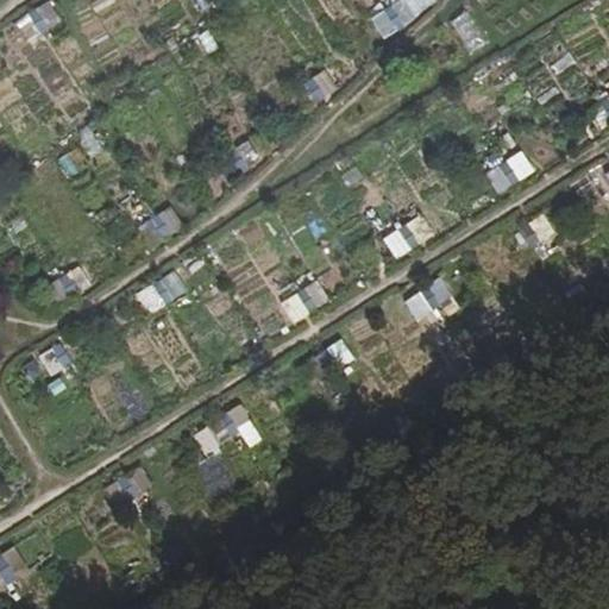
[(402,0),(368,16),(378,39),(416,23),(406,0),(402,0)]
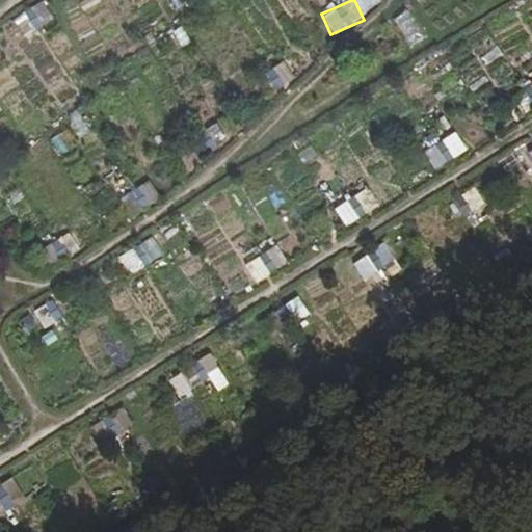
[(21,36),(51,23),(42,2),(11,16),(21,36)]
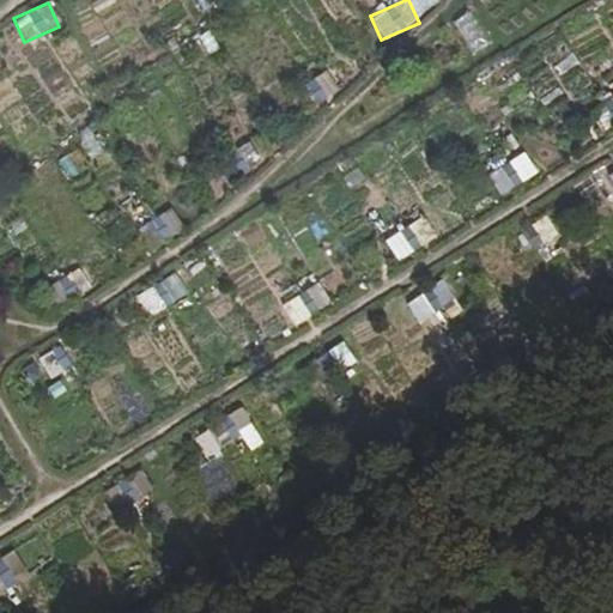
[(472,54),(490,43),(472,11),(453,22),(472,54)]
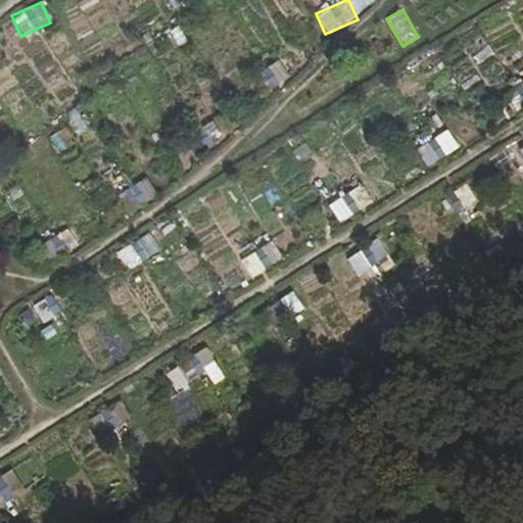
[(259,70),(269,88),(287,78),(277,60),(259,70)]
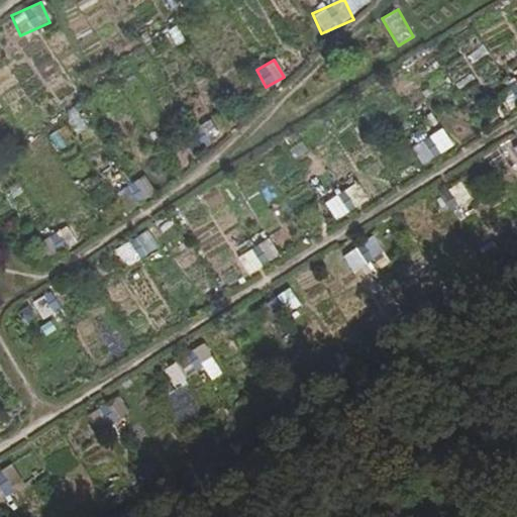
[(207,142),(233,126),(223,111),(198,127),(207,142)]
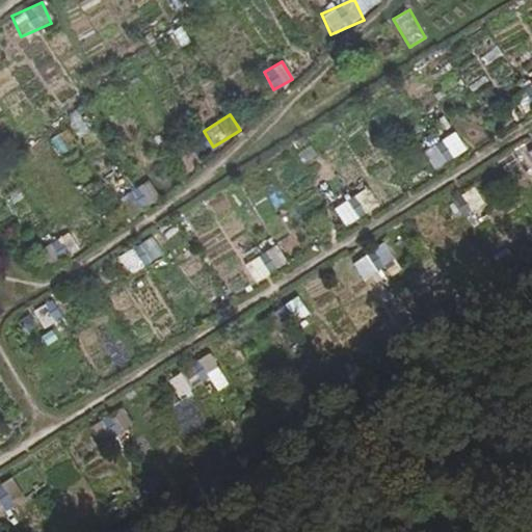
[(147,181),(128,193),(139,210),(158,197),(147,181)]
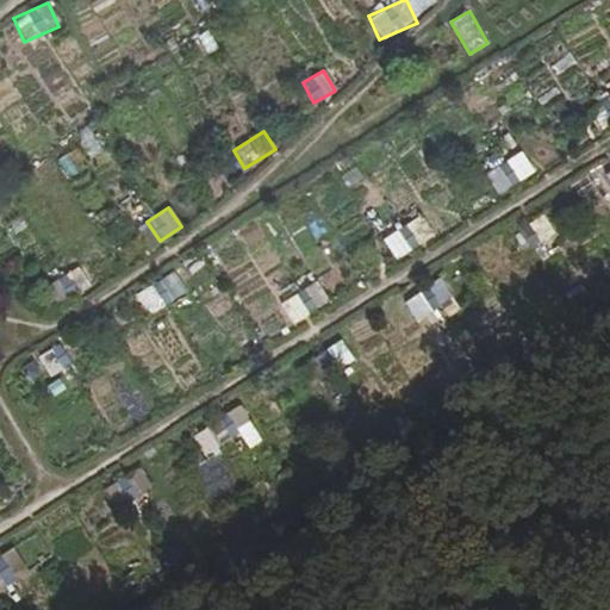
[(381,237),(397,260),(434,236),(417,213),(381,237)]
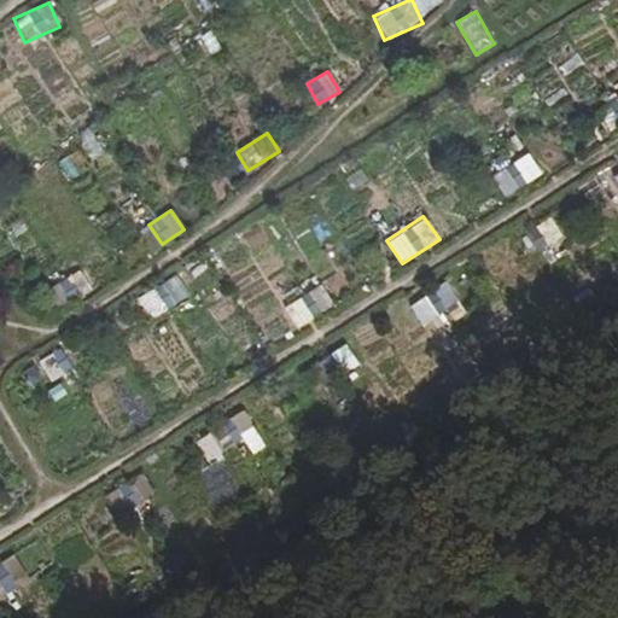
[(165,308),(184,296),(172,277),(152,289),(165,308)]
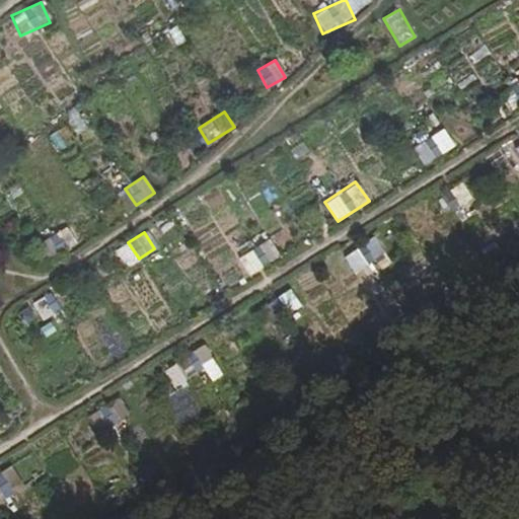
[(360,276),(388,258),(374,236),(347,253),(360,276)]
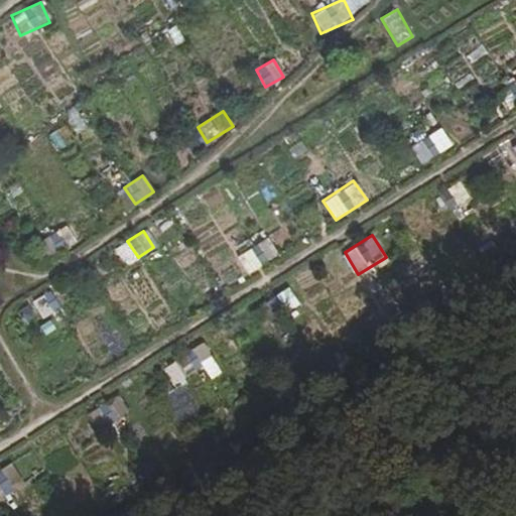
[(113,248),(123,267),(137,260),(126,241),(113,248)]
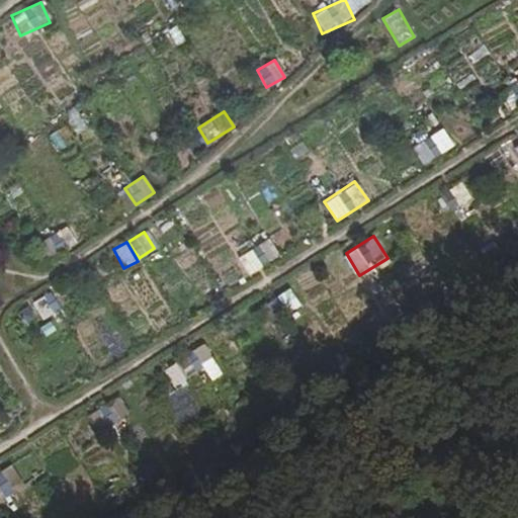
[(252,273),(267,264),(256,245),(241,254),(252,273)]
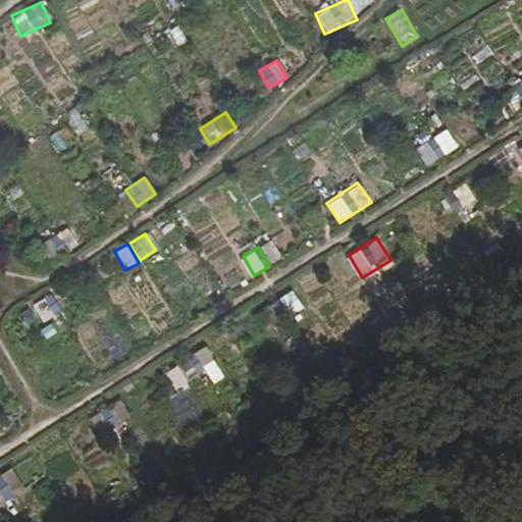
[(40,324),(59,312),(48,294),(29,306),(40,324)]
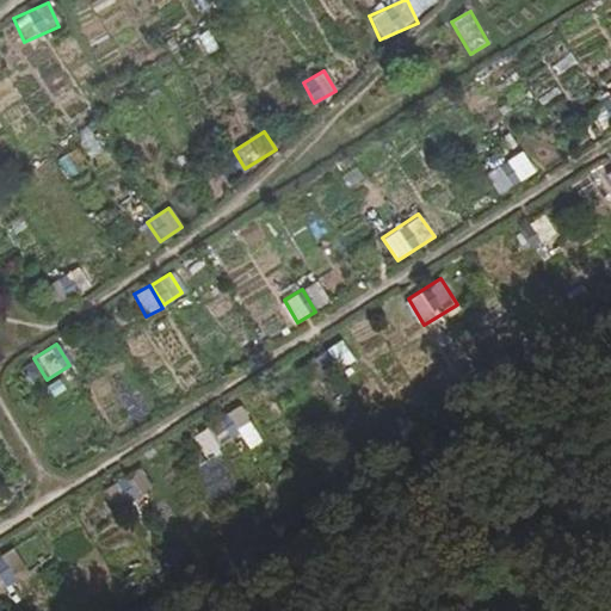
[(242,406),(227,413),(245,452),(261,445),(242,406)]
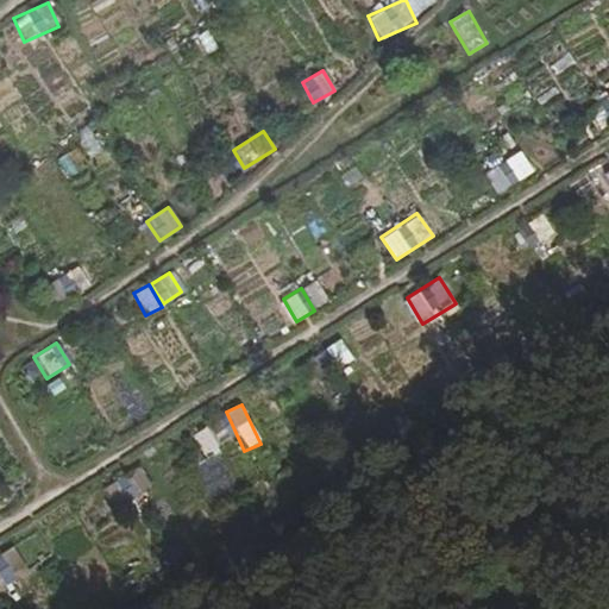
[(220,415),(207,427),(221,445),(236,433),(220,415)]
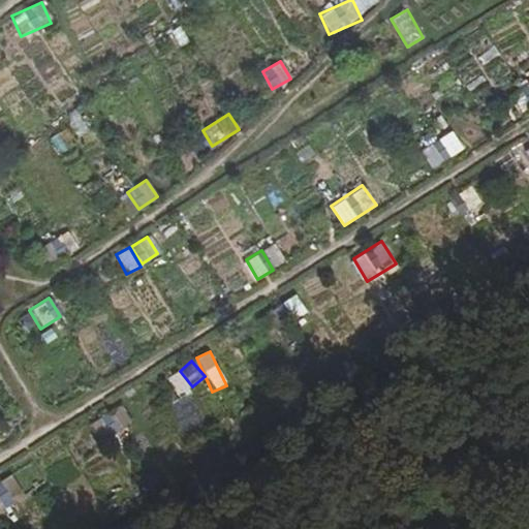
[(179,371),(165,378),(178,400),(191,393),(179,371)]
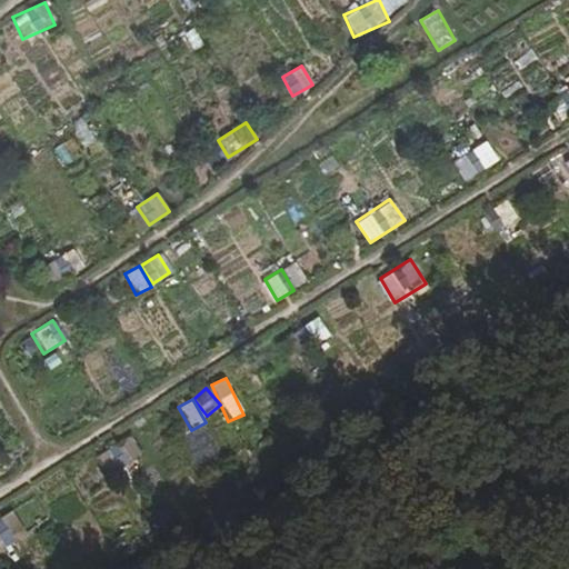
[(97,458),(108,473),(139,451),(128,436),(97,458)]
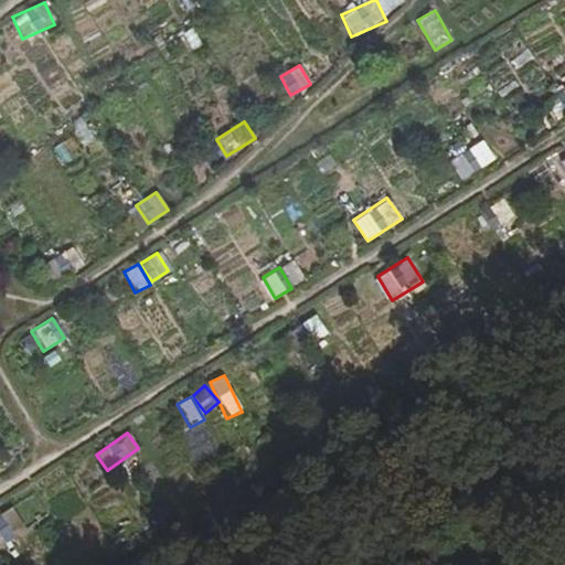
[(0,543),(10,539),(0,516),(0,543)]
